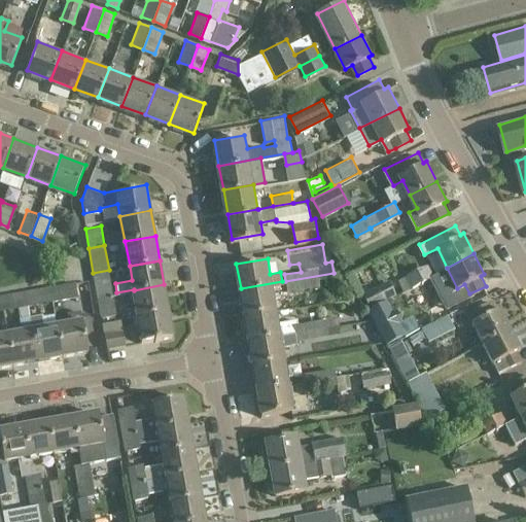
[(426,265),(406,275),(412,286),(431,276),(426,265)]
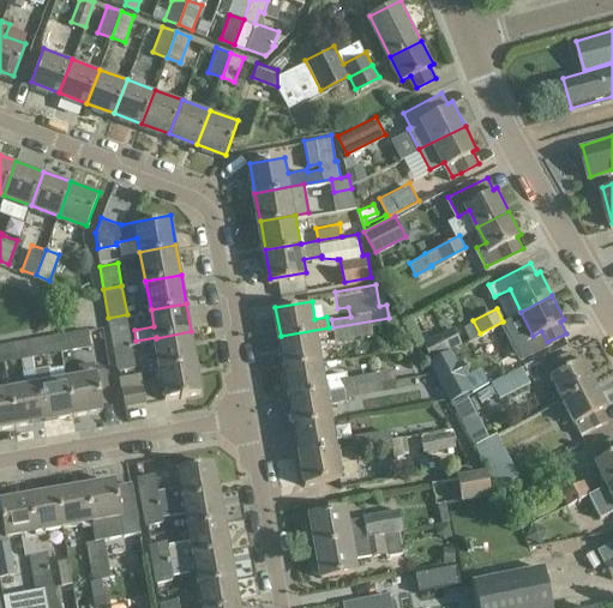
[(132,342),(127,314),(108,318),(114,345),(132,342)]
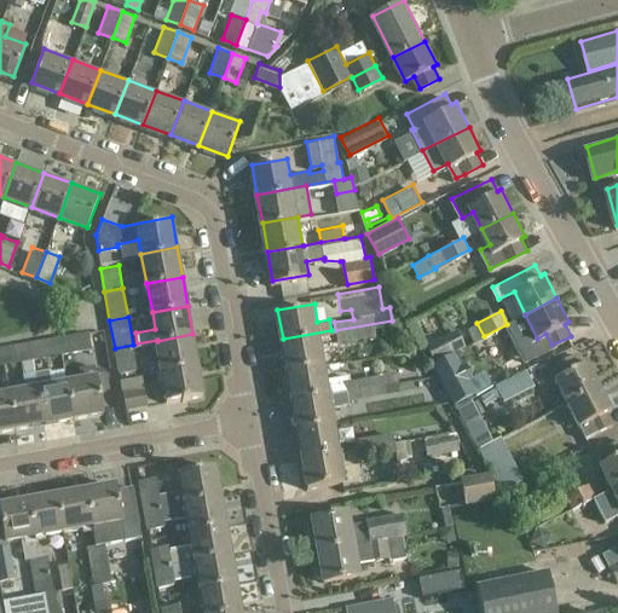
[(392,321),(335,330),(338,340),(376,333),(374,325),(392,322),(392,321)]
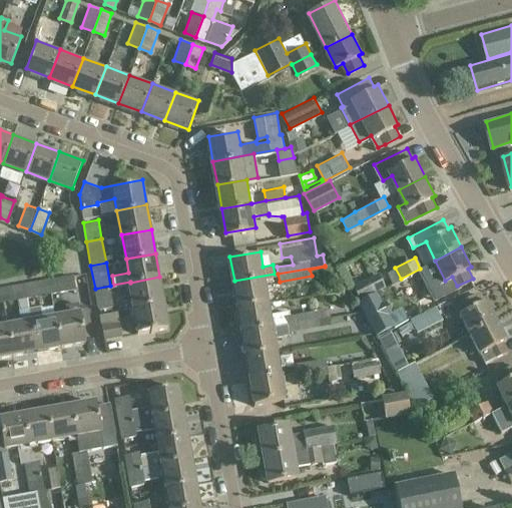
[(74,272),(49,277),(52,292),(76,288),(74,273),(74,272)]
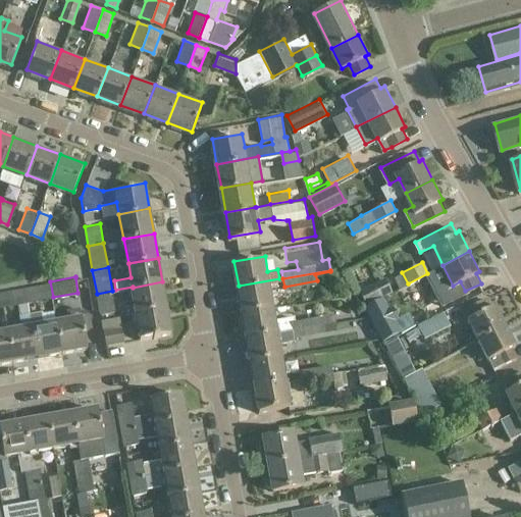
[(239,286),(243,310),(273,305),(269,281),(279,279),(279,278),(239,286)]
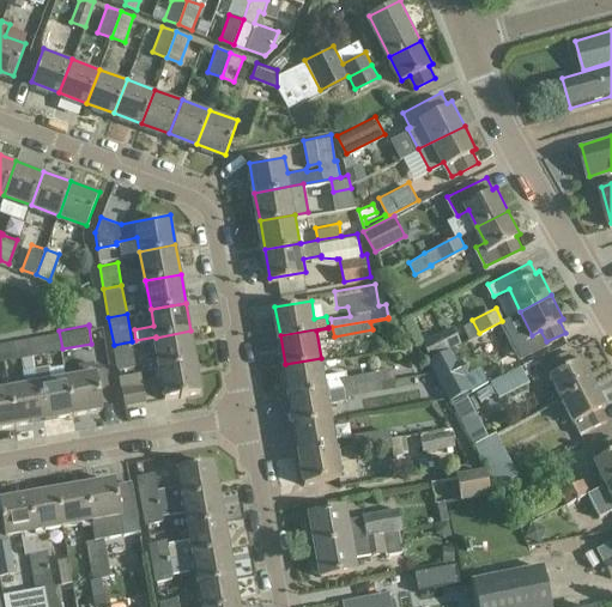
[(59,331),(30,335),(34,353),(55,350),(54,345),(61,344),(61,348),(62,348),(59,331)]
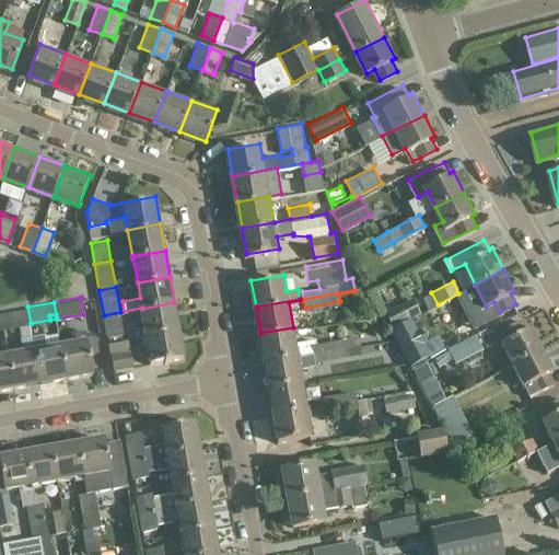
[(147,334),(179,328),(174,302),(142,309),(147,334)]
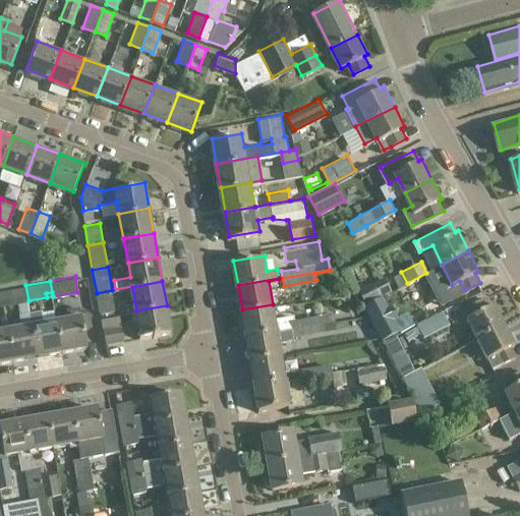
[(7,289),(1,290),(4,304),(9,303),(9,304),(17,302),(27,300),(29,300),(25,285),(7,288),(7,289)]
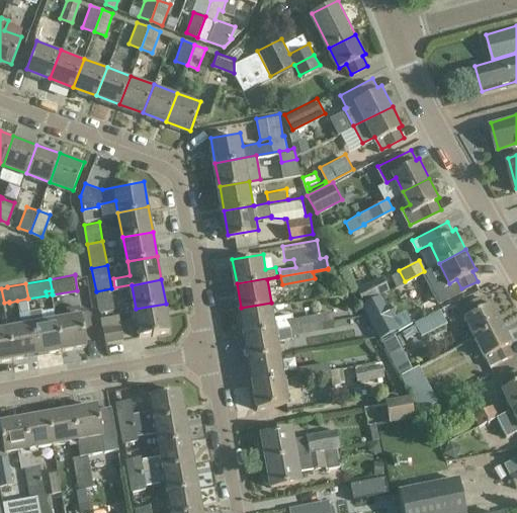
[(114,308),(111,288),(96,291),(99,310),(114,308)]
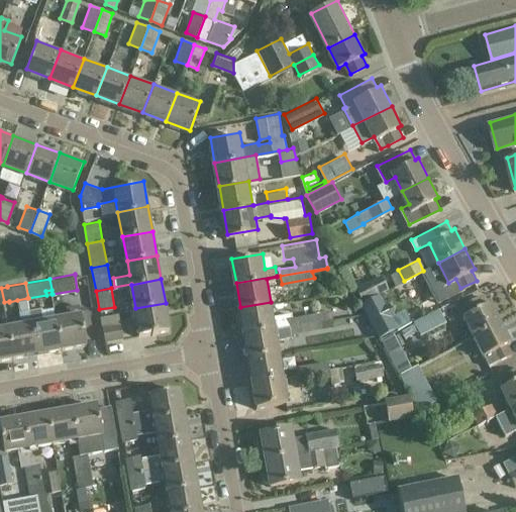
[(476,333),(501,320),(492,301),(488,303),(483,293),(460,304),(476,333)]
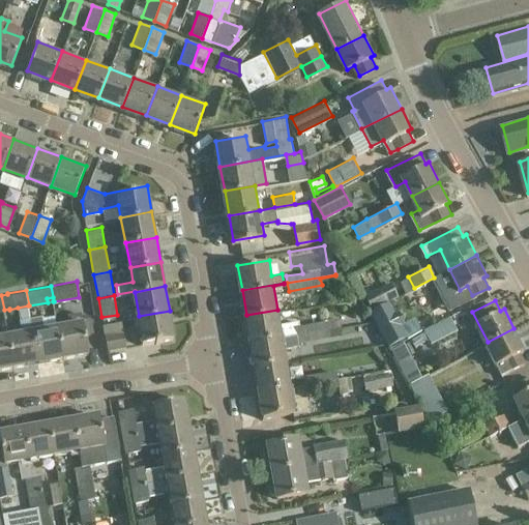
[(388,301),(371,311),(379,325),(389,345),(407,336),(401,323),(404,321),(399,310),(394,312),(388,301)]
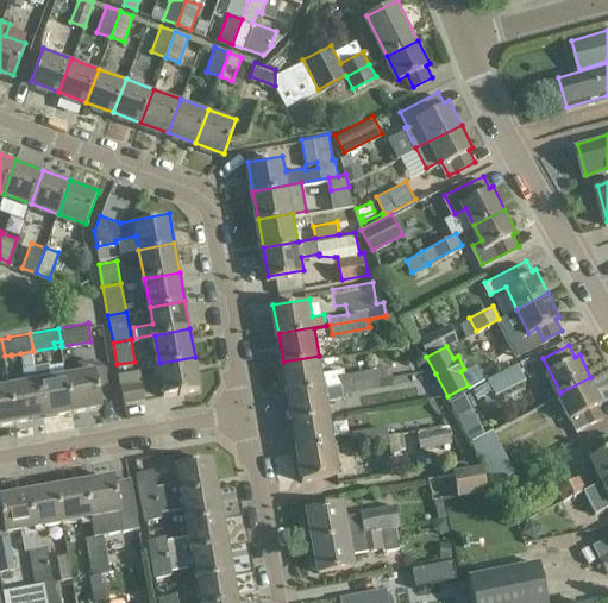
[(283,362),(288,390),(378,375),(378,376),(392,374),(390,364),(345,371),(344,368),(321,371),(319,356),(283,362)]
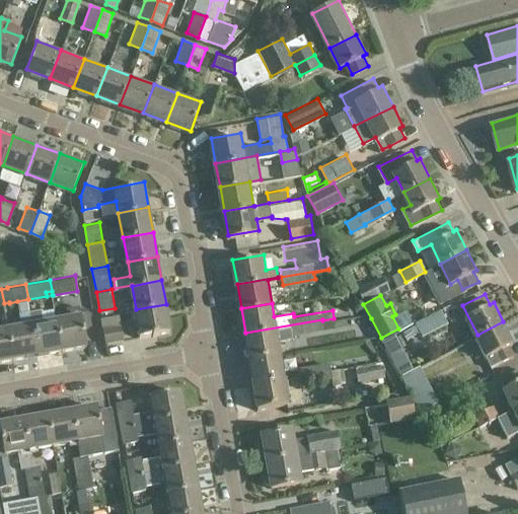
[(68,315),(57,317),(62,347),(87,343),(80,304),(67,306),(68,315)]
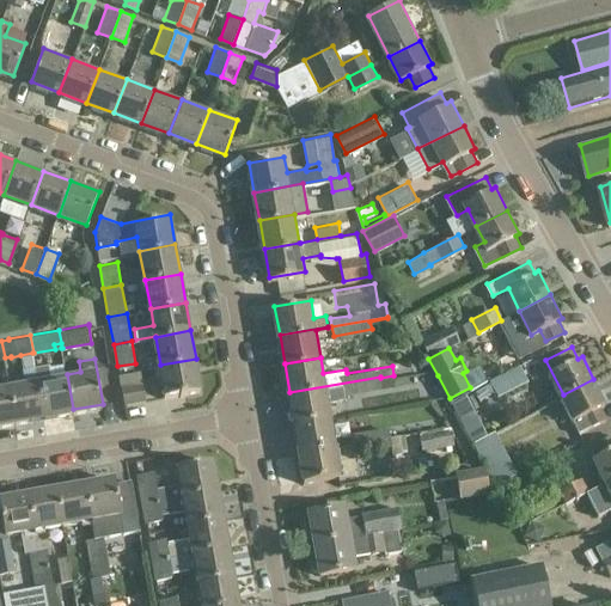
[(196,359),(160,365),(166,395),(201,389),(196,359)]
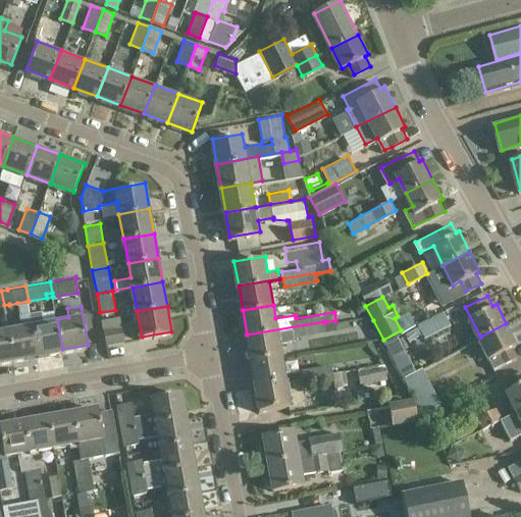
[(31,311),(38,354),(62,349),(57,319),(45,321),(43,309),(31,311)]
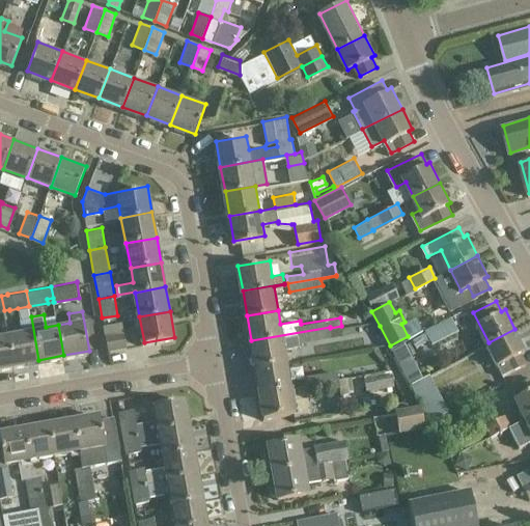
[(451,315),(425,329),(431,341),(457,329),(451,315)]
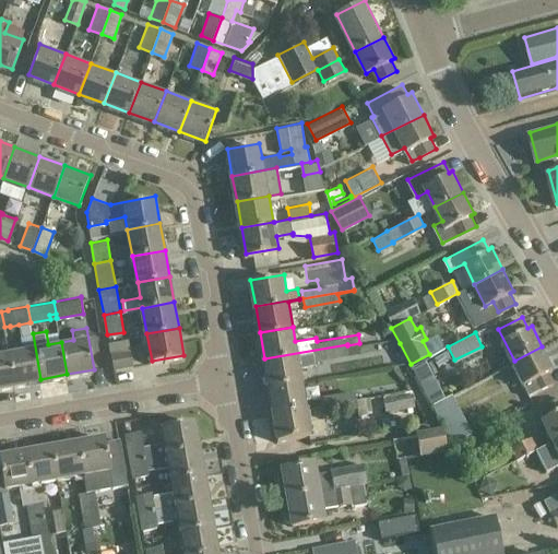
[(33,333),(21,336),(23,349),(9,352),(14,384),(40,379),(33,337),(33,333)]
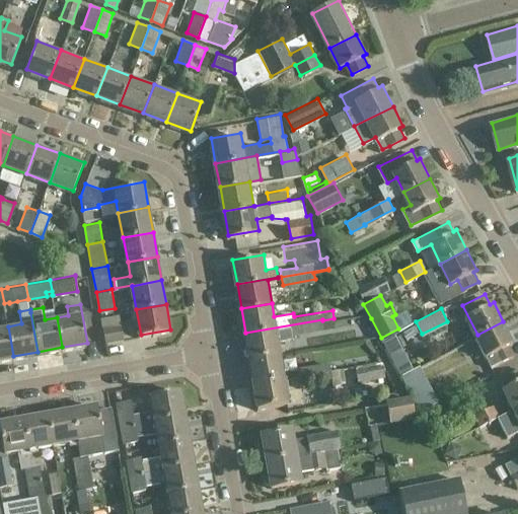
[(102,327),(103,327),(105,342),(124,339),(122,323),(120,313),(100,316),(102,327)]
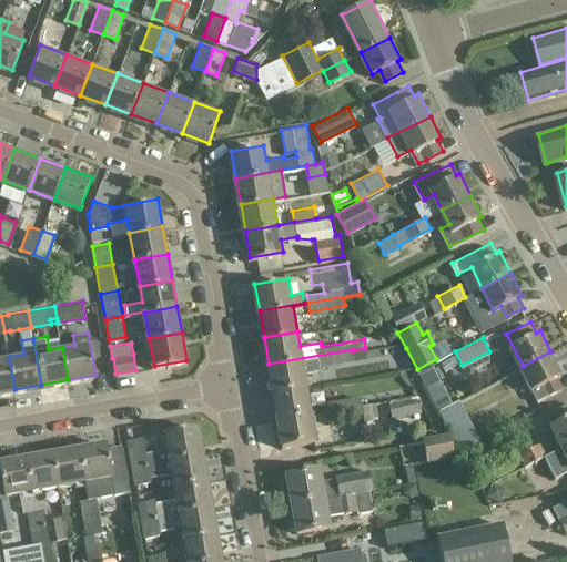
[(353,349),(269,364),(273,390),(306,385),(304,369),(321,367),(321,365),(354,359),(353,350),(353,349)]
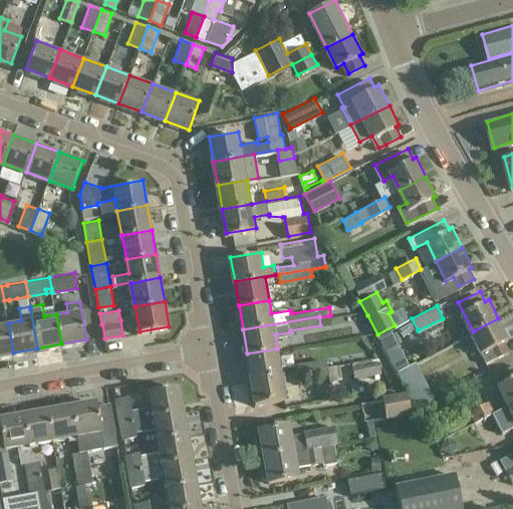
[(488,361),(495,358),(510,350),(505,340),(509,339),(498,318),(473,331),(488,361)]
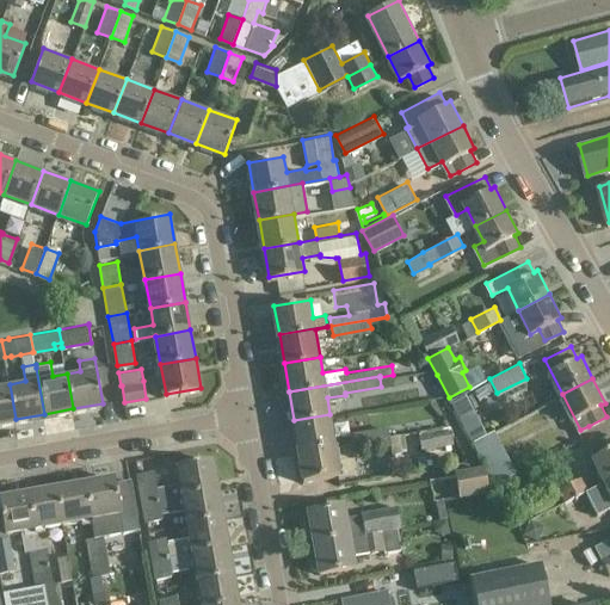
[(10,384),(0,384),(0,421),(16,419),(10,384)]
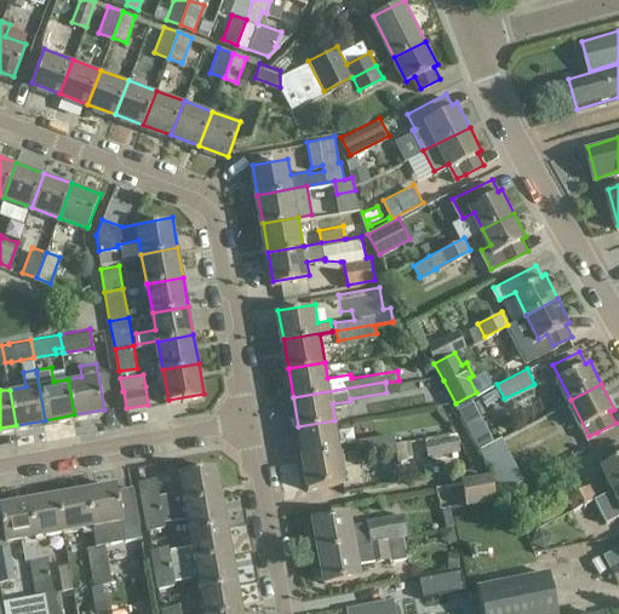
[(298,426),(303,455),(340,448),(334,420),(298,426)]
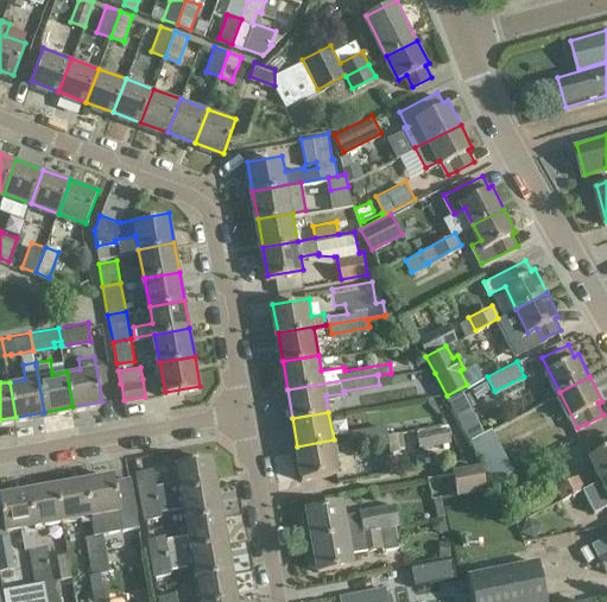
[(461,423),(469,438),(482,431),(475,416),(461,423)]
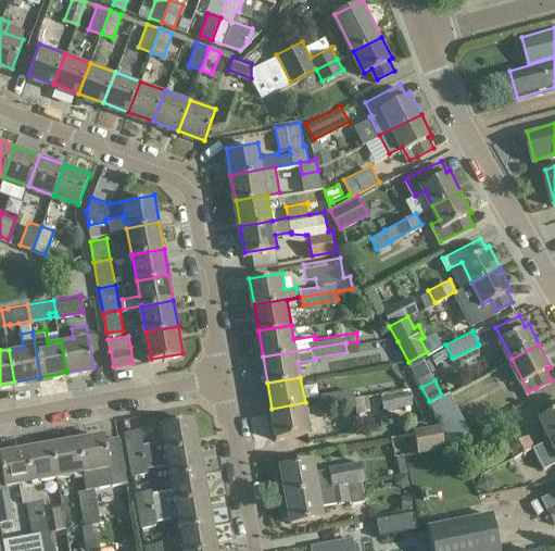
[(410,386),(380,391),(383,409),(413,403),(410,386)]
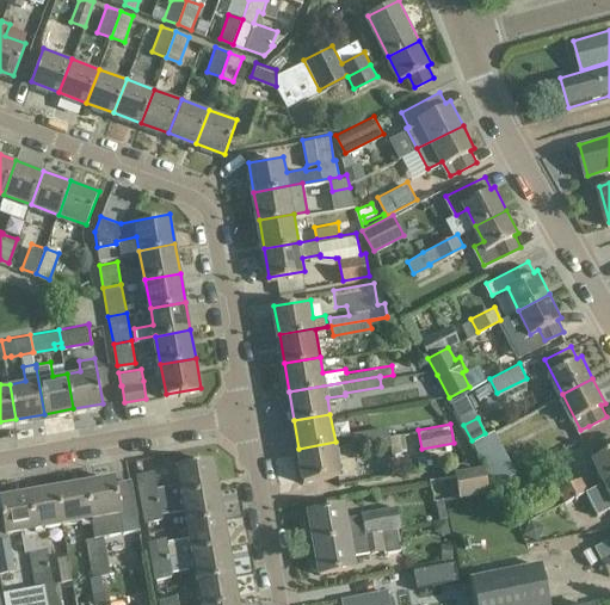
[(351,439),(389,432),(388,425),(350,432),(351,439)]
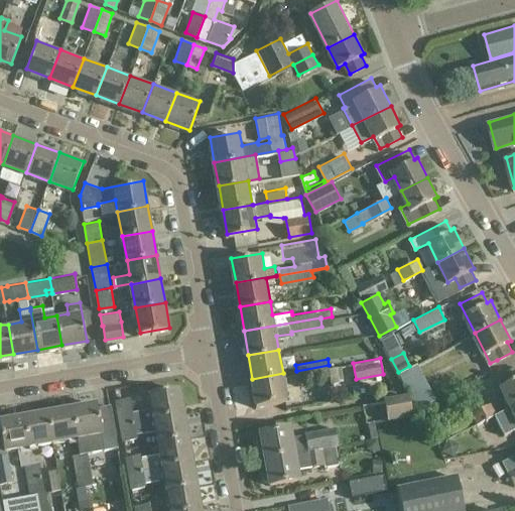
[(329,365),(296,371),(298,381),(331,375),(332,381),(343,379),(341,364),(329,366),(329,365)]
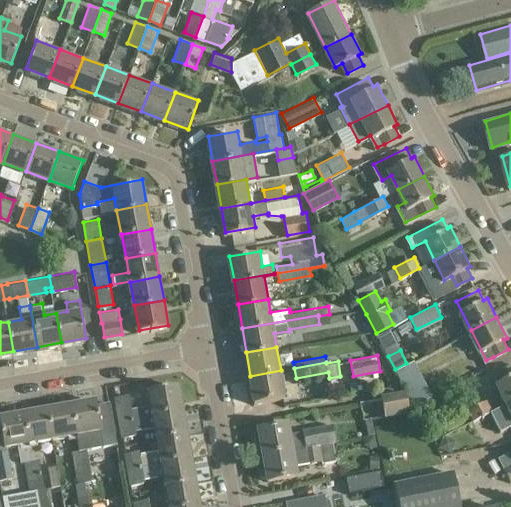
[(507,401),(510,399),(510,363),(499,369),(504,378),(497,382),(507,401)]
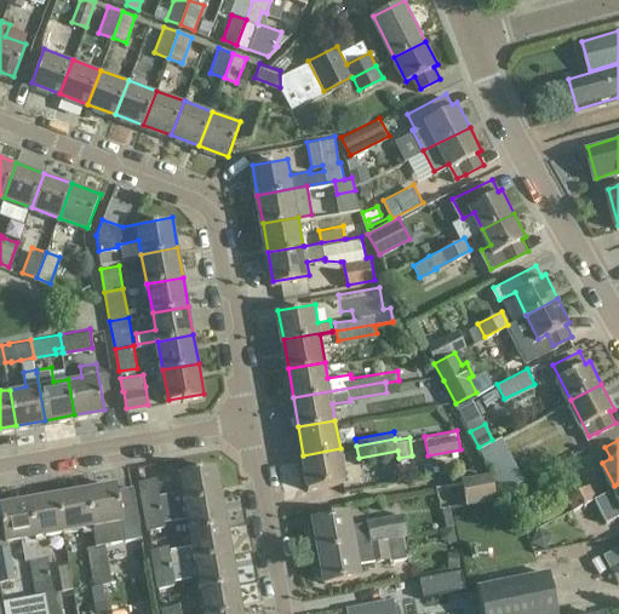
[(340,448),(303,455),(309,485),(345,478),(340,448)]
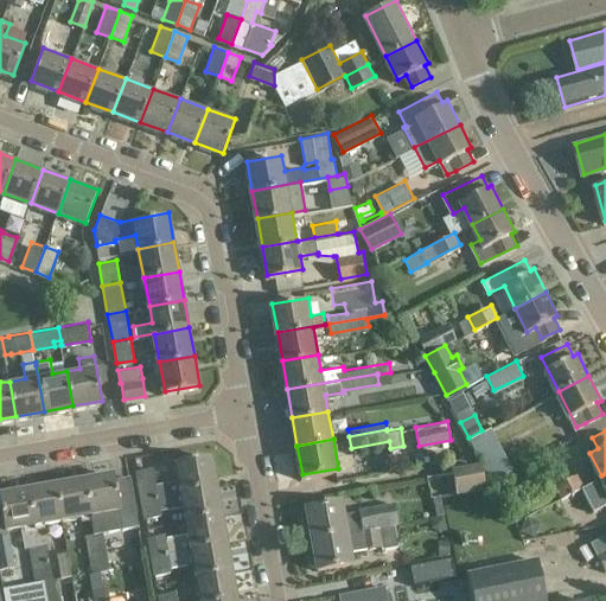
[(492,479),(512,468),(503,451),(483,461),(492,479)]
